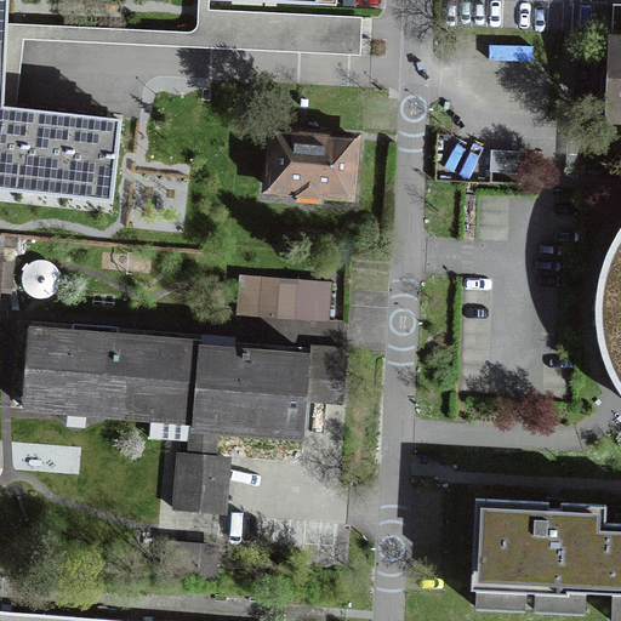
[(16,108),(3,107),(6,23),(7,0),(0,0),(0,188),(0,189),(1,178),(20,180),(18,191),(46,194),(47,183),(64,184),(63,195),(91,199),(92,188),(113,191),(120,119),(16,108)]
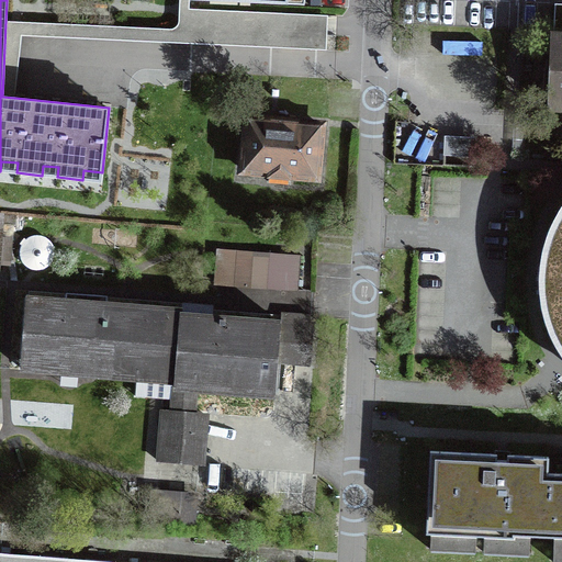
[(2,97),(14,98),(21,35),(326,49),(326,34),(327,15),(189,9),(189,0),(179,0),(178,22),(176,26),(170,29),(6,21),(2,97)]
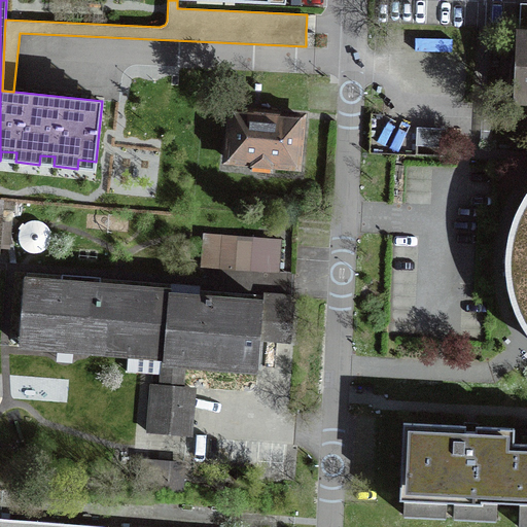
[(526,3),(520,3),(516,101),(517,101),(518,94),(526,94),(526,3)]
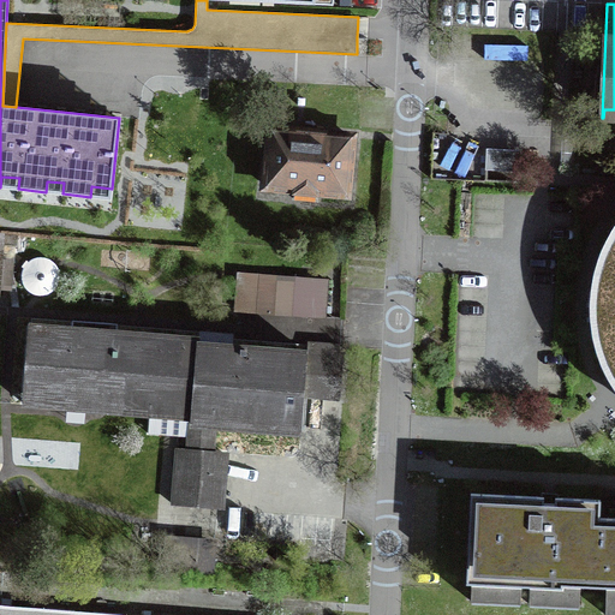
[(266,186),(294,189),(293,198),(317,201),(317,191),(346,193),(352,137),(270,130),(266,186)]
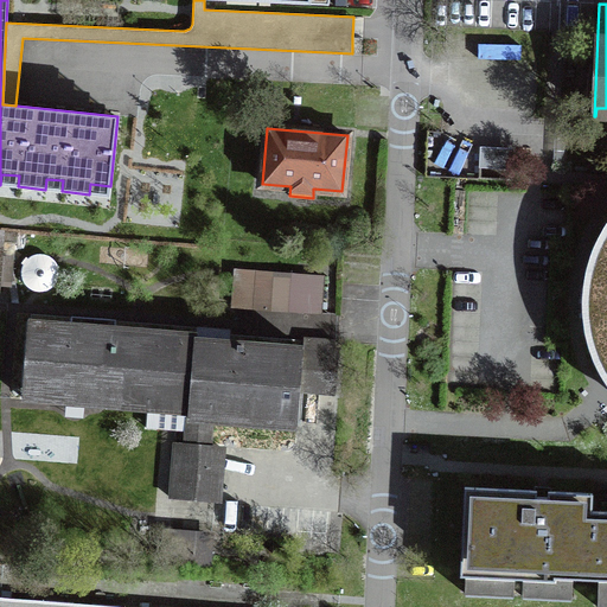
[(606,227),(594,254),(589,270),(585,300),(588,330),(600,366),(606,377),(606,227)]
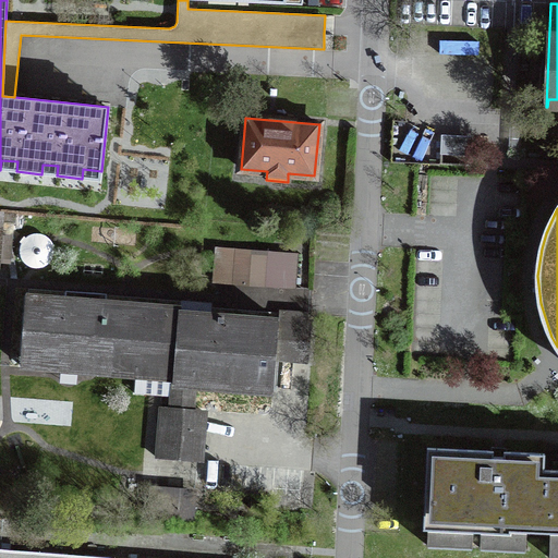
[(218,249),(216,281),(294,288),(298,255),(218,249)]
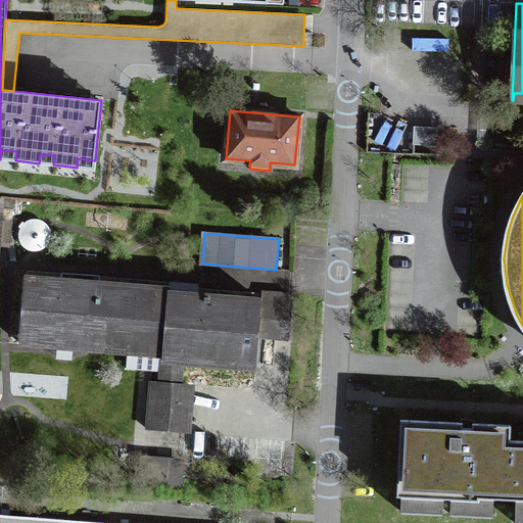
[(291,302),(288,302),(288,292),(262,290),(260,300),(169,293),(170,289),(25,278),(18,342),(162,353),(160,382),(151,381),(147,429),(185,432),(189,384),(180,383),(182,362),(255,368),(257,336),(289,338),(291,302)]
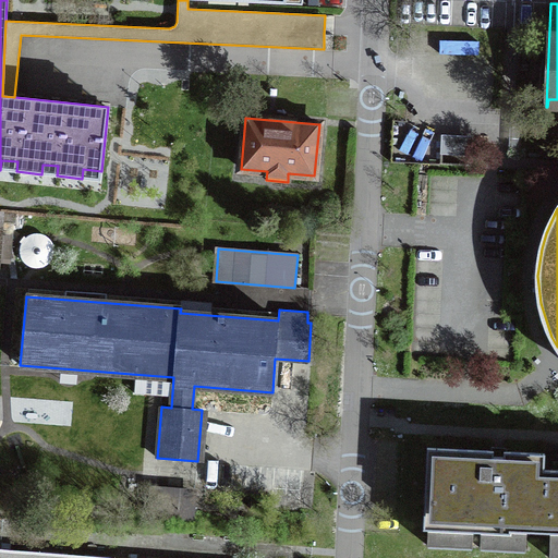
[(72,409),(74,380),(35,378),(34,407),(72,409)]
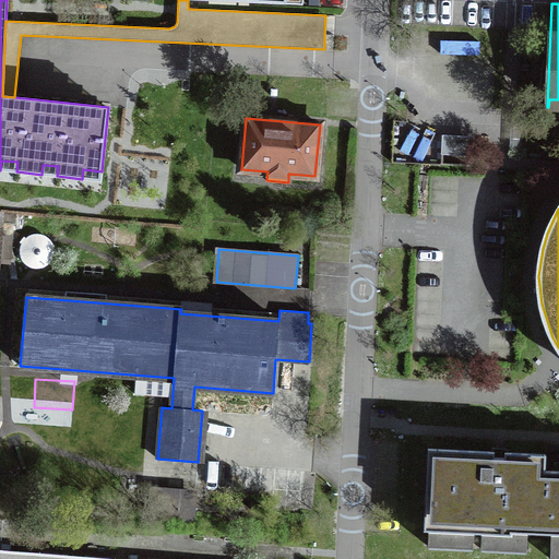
[(527,532),(539,533),(544,454),(504,452),(504,460),(494,460),(494,451),(428,448),(424,530),(428,530),(428,546),(526,551),(527,532)]
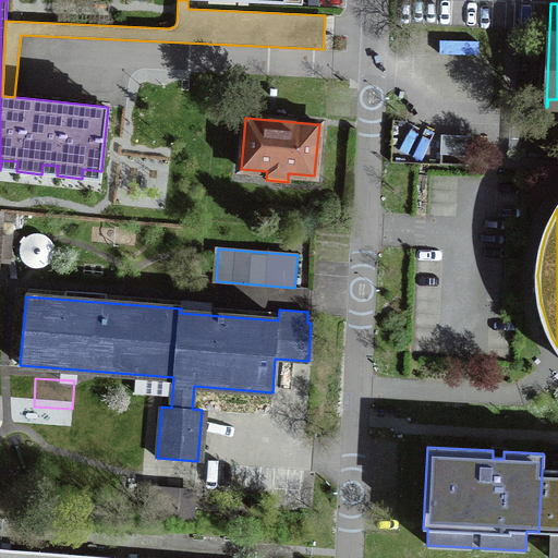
[(543,453),(538,532),(550,532),(549,557),(557,557),(557,470),(544,470),(545,453),(543,453)]
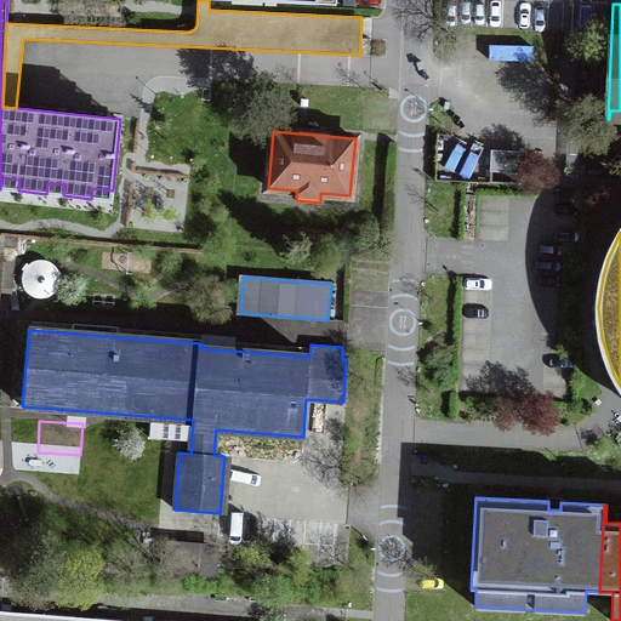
All buildings are outlined.
